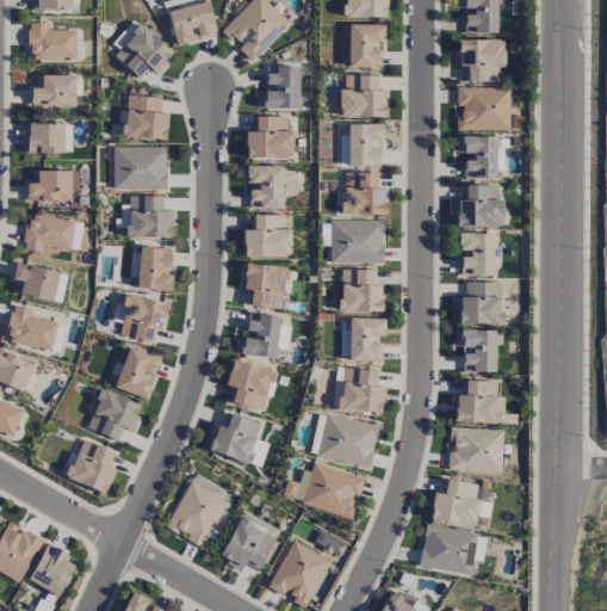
[(74,0),(36,0),(37,11),(74,10),(74,0)]
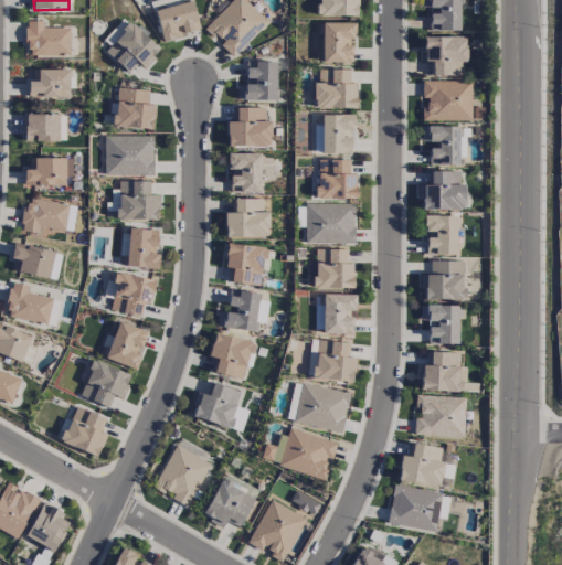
[(166,41),(203,30),(193,0),(191,0),(157,11),(166,41)]
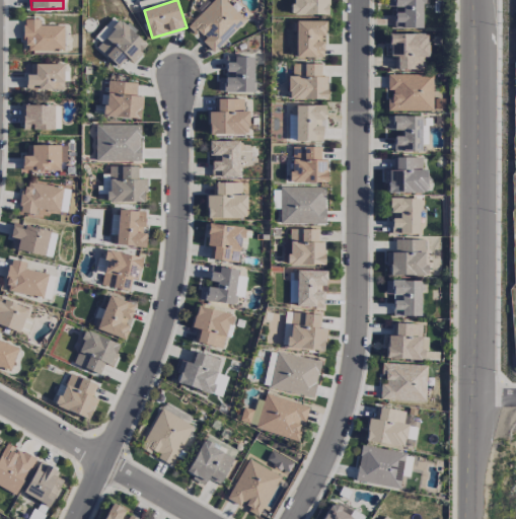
[(215,0),(190,27),(216,52),(247,19),(227,0),(215,0)]
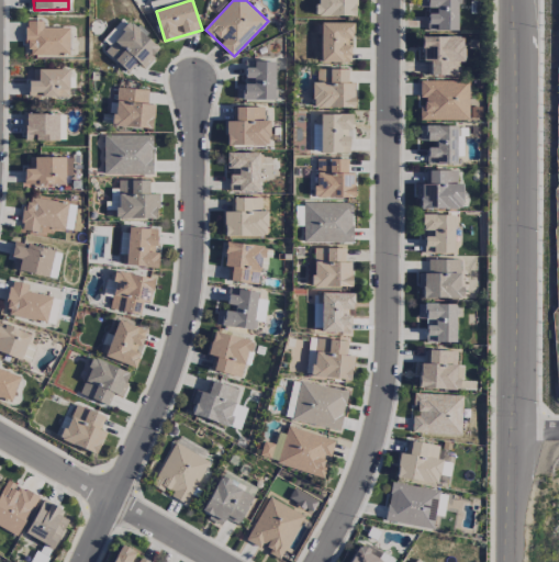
[(357,17),(357,0),(317,0),(319,15),(357,17)]
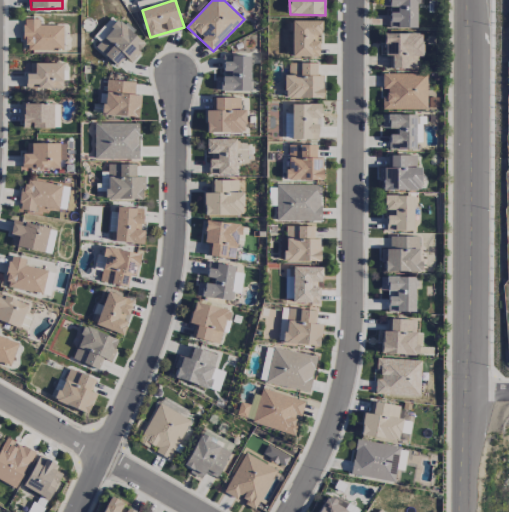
[(391,28),(420,28),(419,0),(384,0),(385,8),(391,8),(391,28)]
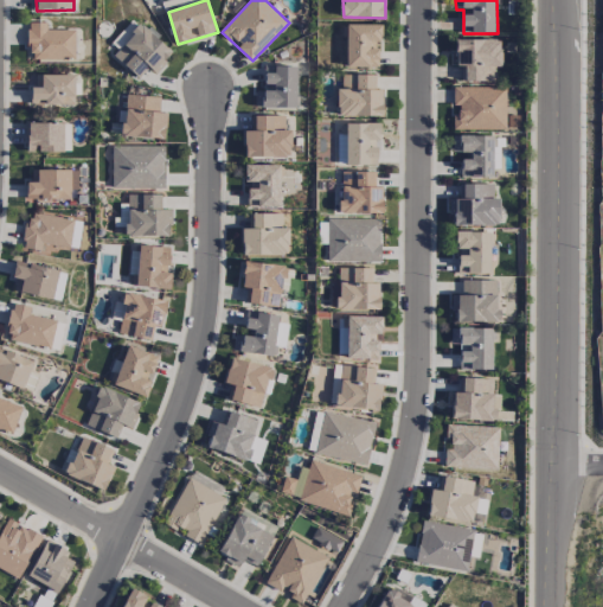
[(50,23),(31,23),(31,58),(77,59),(77,30),(50,30),(50,23)]
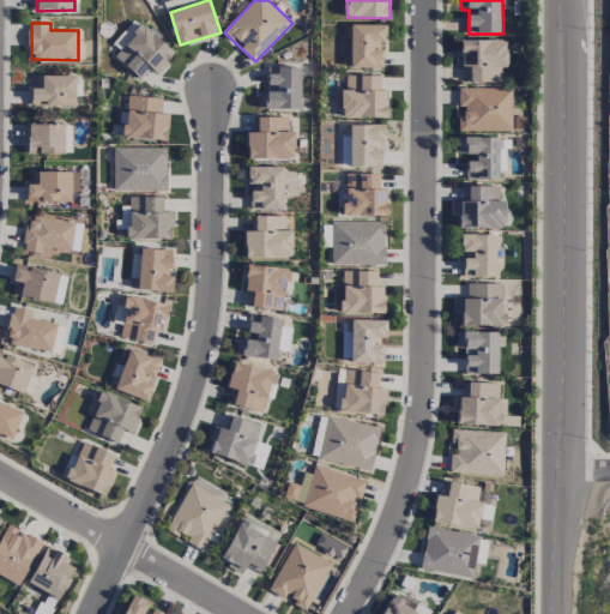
[(116,55),(142,79),(152,68),(158,74),(176,55),(145,24),(116,55)]
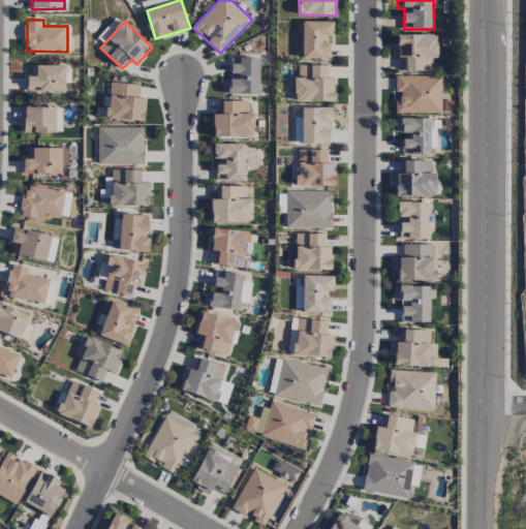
[(334,21),(303,22),(303,59),(331,59),(331,36),(334,36),(334,21)]
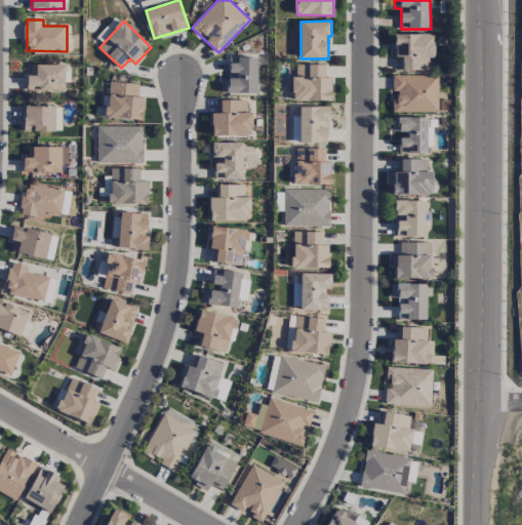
[(435,57),(435,34),(395,35),(396,55),(401,55),(401,71),(431,71),(431,57),(435,57)]
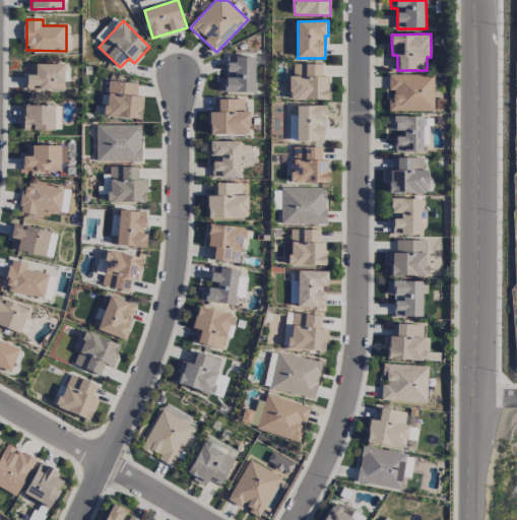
[(220,92),(256,91),(255,56),(228,57),(229,72),(236,72),(236,77),(220,78),(220,92)]
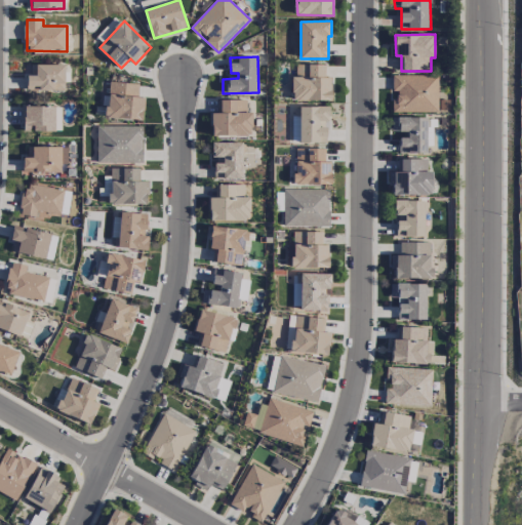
[(332,101),(331,77),(326,77),(326,64),(297,65),(297,77),(292,77),(293,101),(332,101)]
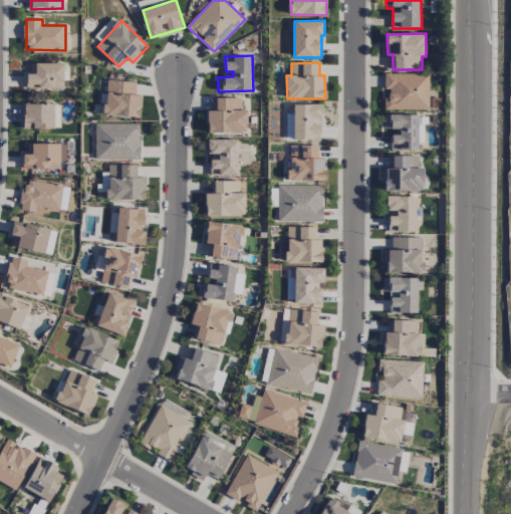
[(65,88),(64,63),(32,63),(32,73),(27,73),(28,88),(65,88)]
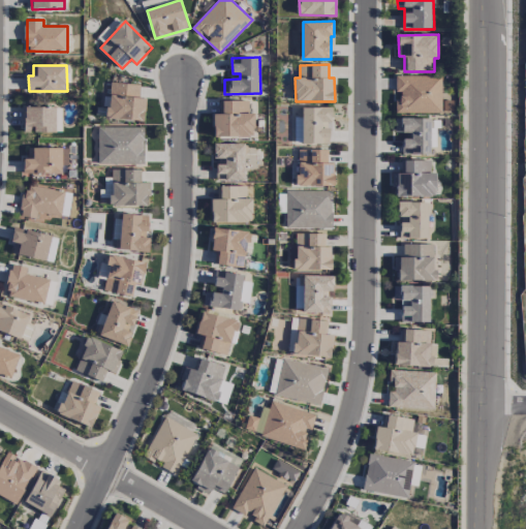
[(399,113),(443,113),(444,76),(398,75),(397,92),(399,92),(399,113)]
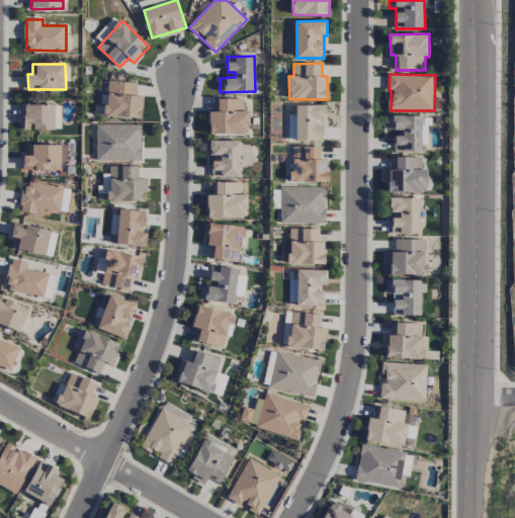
[(139,82),(108,81),(106,116),(142,118),(144,96),(138,96),(139,82)]
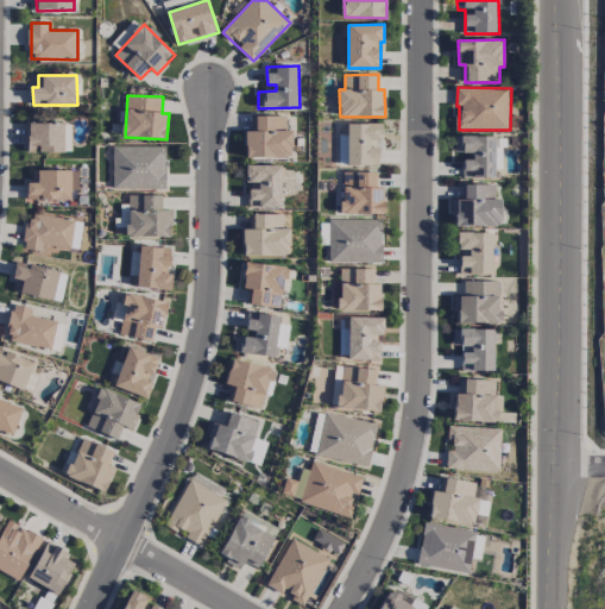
[(253,117),(254,131),(246,131),(247,158),(294,157),(292,130),(289,130),(288,115),(253,117)]
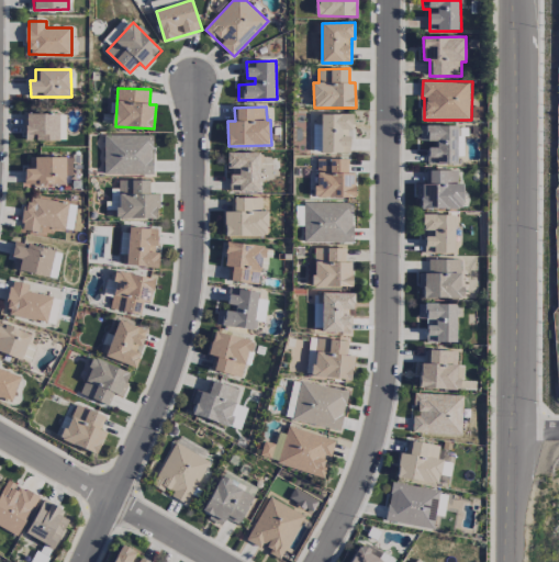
[(26,141),(67,141),(68,113),(26,113),(26,141)]
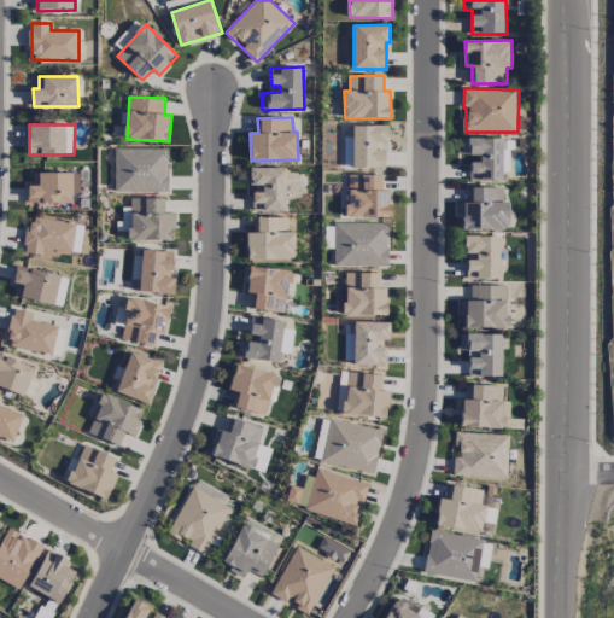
[(386,168),(385,143),(389,143),(389,126),(352,126),(354,168),(386,168)]
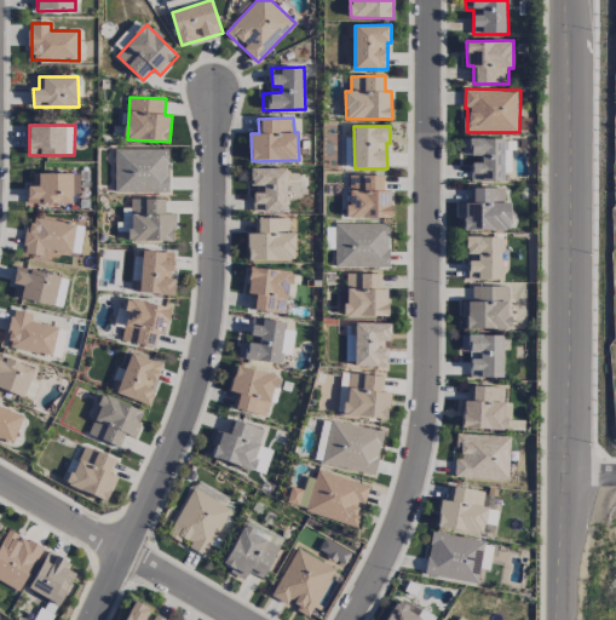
[(506,138),(465,138),(465,158),(472,158),(473,181),(506,181),(506,138)]
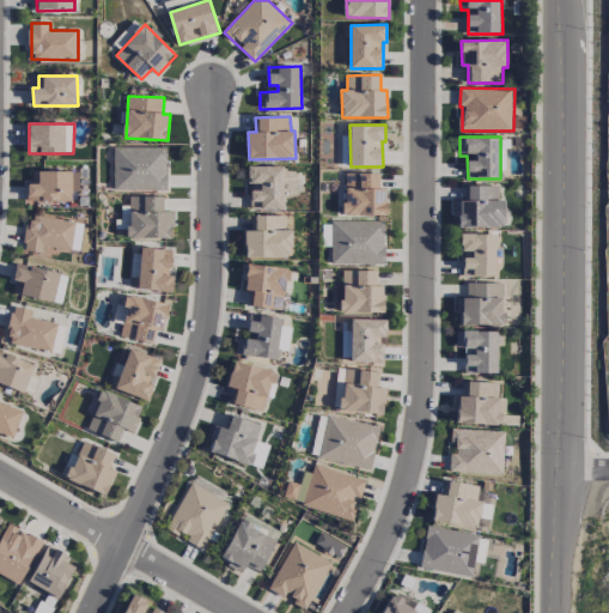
[(169,189),(168,147),(115,149),(116,190),(169,189)]
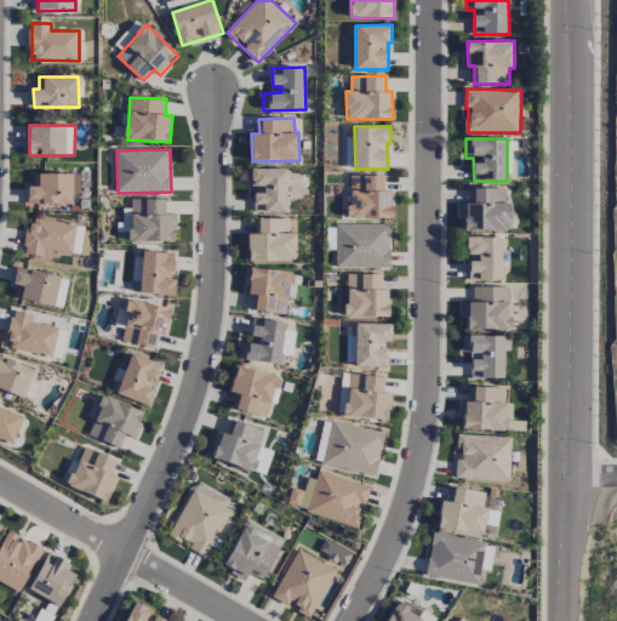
[(74,205),(74,194),(81,194),(81,174),(35,174),(35,186),(29,186),(29,204),(74,205)]
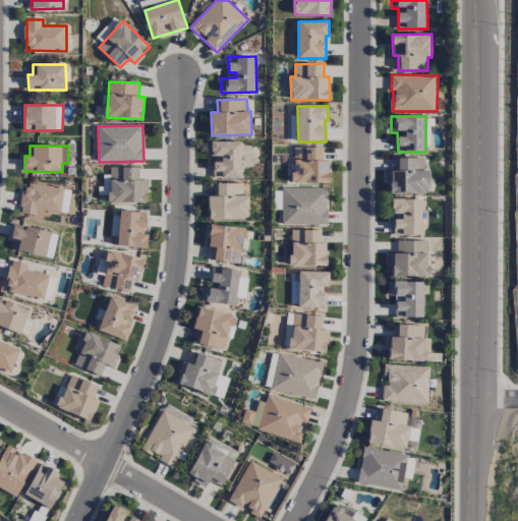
[(325,148),(294,147),(294,183),(329,183),(330,160),(325,159),(325,148)]
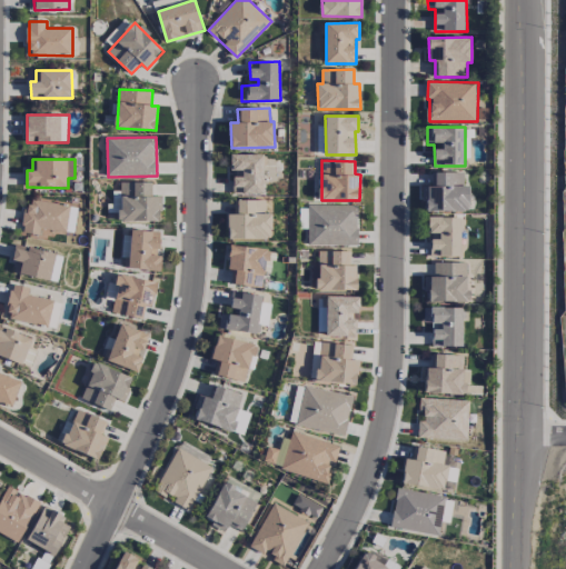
[(465,171),(433,172),(433,186),(424,187),(425,211),(470,210),(469,186),(466,186),(465,171)]
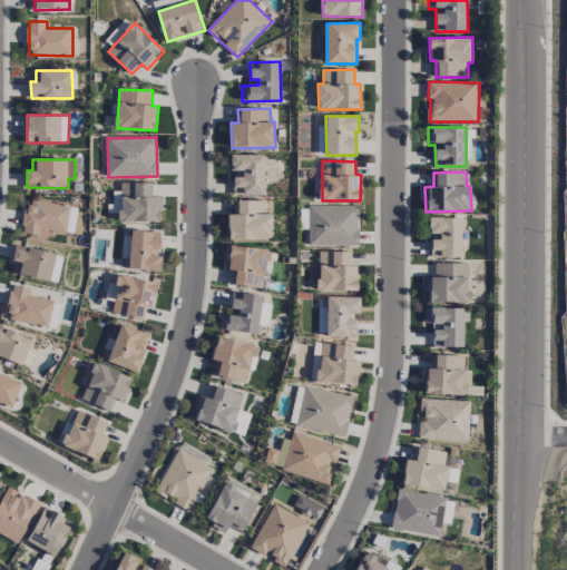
[(154,183),(121,183),(121,222),(162,223),(163,197),(154,197),(154,183)]
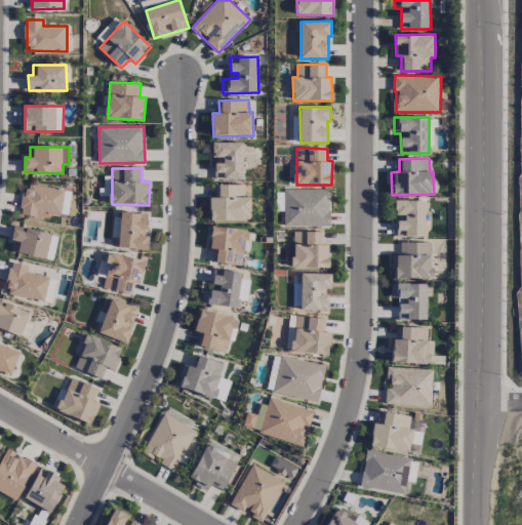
[(39,211),(61,214),(66,190),(28,183),(22,216),(37,219),(39,211)]
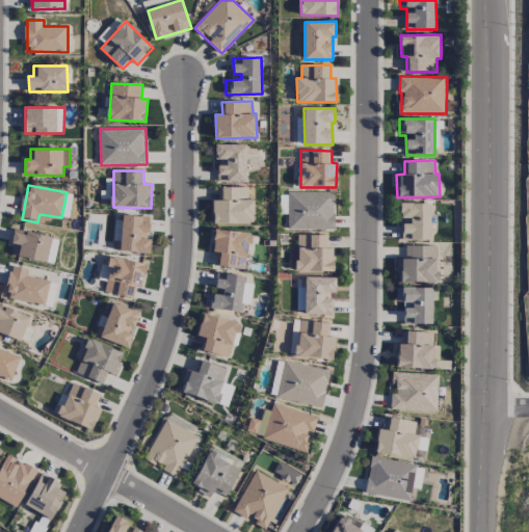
[(250,187),(219,187),(220,200),(214,201),(214,222),(255,222),(255,198),(250,198),(250,187)]
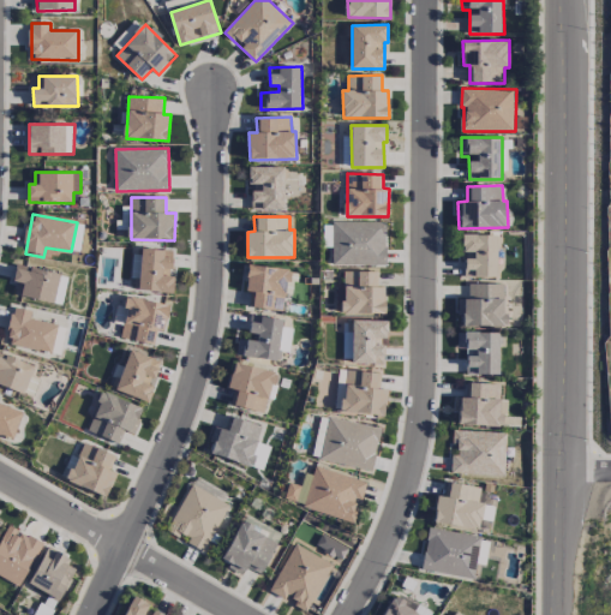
[(388,222),(335,221),(334,264),(388,266),(388,222)]
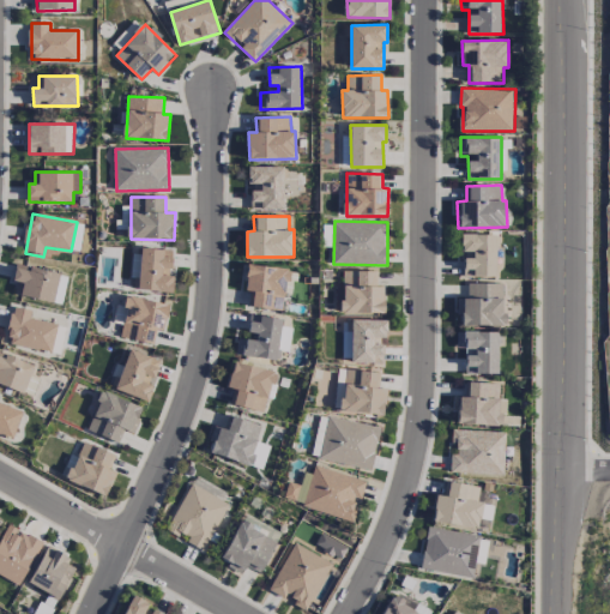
[(85,224),(78,223),(74,248),(82,250),(85,224)]
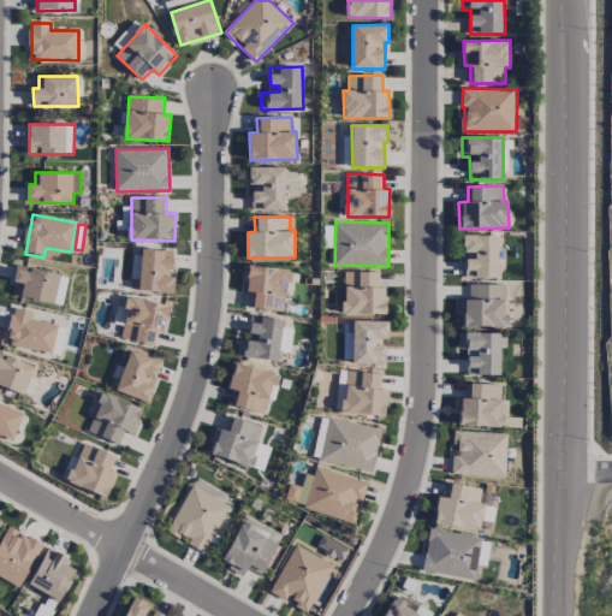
[(499,236),(465,235),(464,277),(498,278),(499,236)]
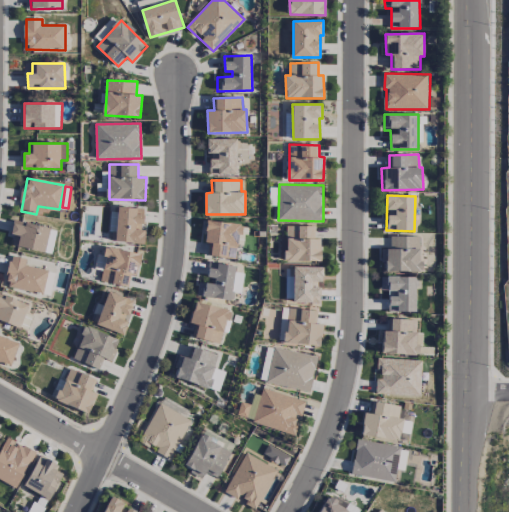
[(145,243),(145,230),(144,230),(144,208),(117,207),(116,242),(145,243)]
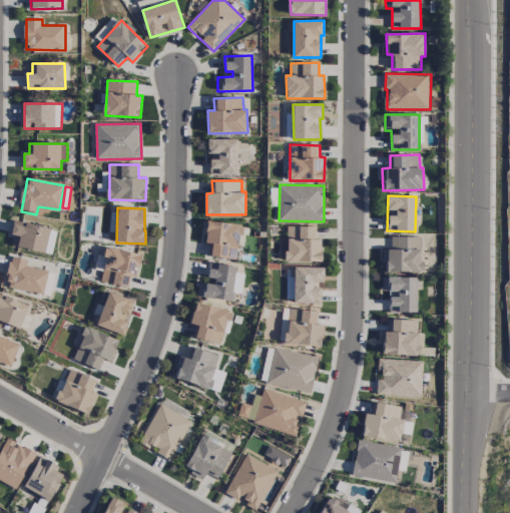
[(238,260),(241,224),(207,220),(205,243),(210,243),(209,257),(238,260)]
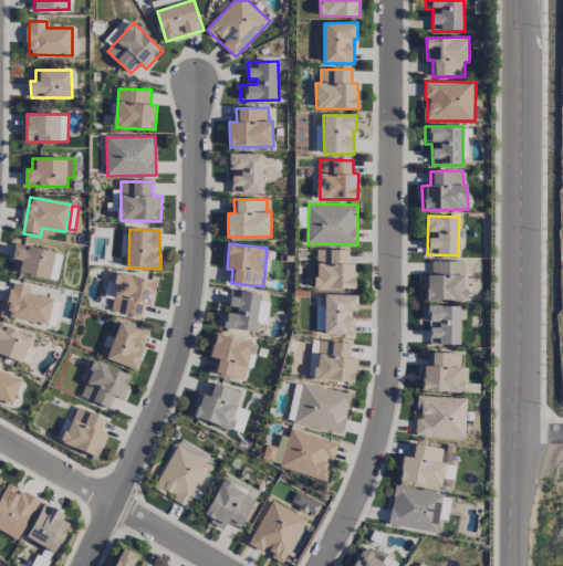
[(16,272),(52,279),(56,251),(16,244),(12,260),(18,261),(16,272)]
